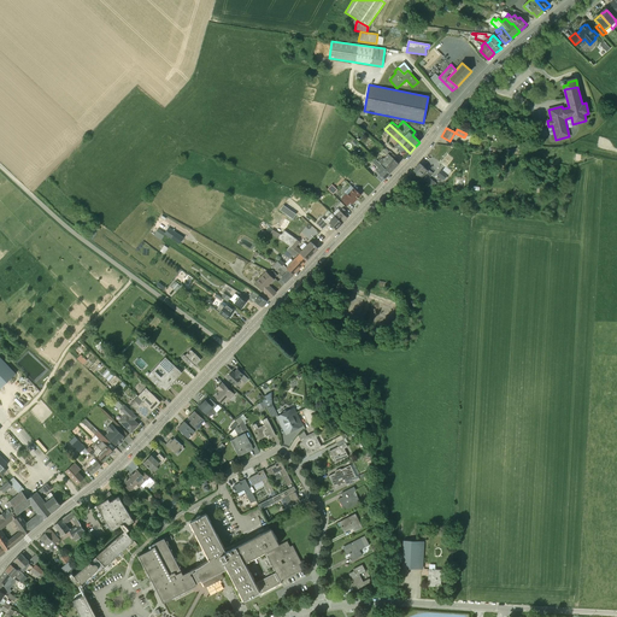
[(380,164),(389,174),(399,164),(394,159),(389,156),(388,154),(383,160),(381,159),(378,162),(376,158),(375,159),(380,164)]
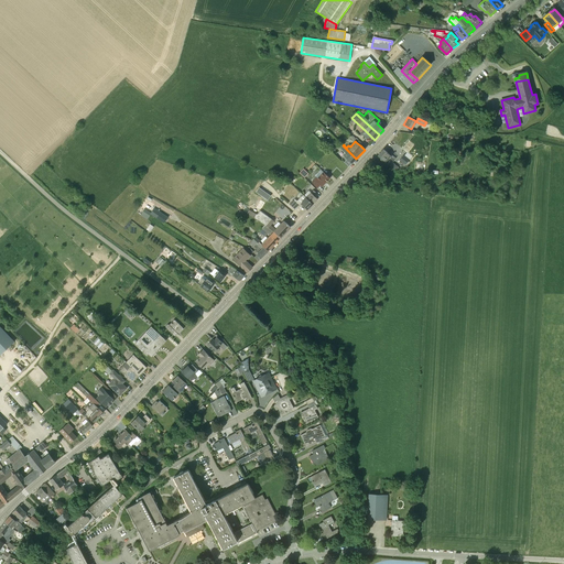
[(351,164),(356,159),(347,150),(343,145),(340,148),(337,151),(339,153),(342,150),(345,153),(343,156),(347,160),(344,163),(348,166),(351,164)]
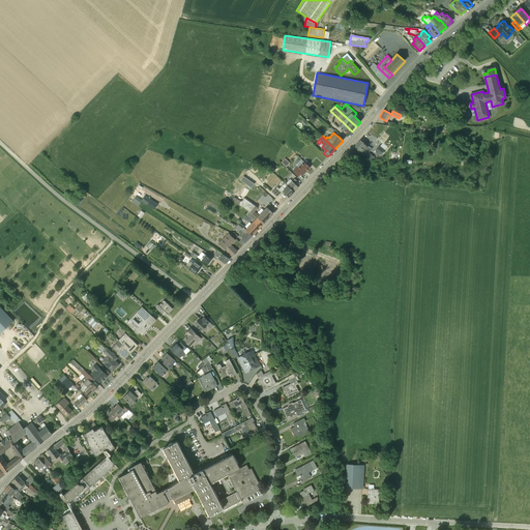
[(367,146),(363,144),(360,140),(354,147),(372,160),(374,157),(369,153),(372,149),(367,146)]
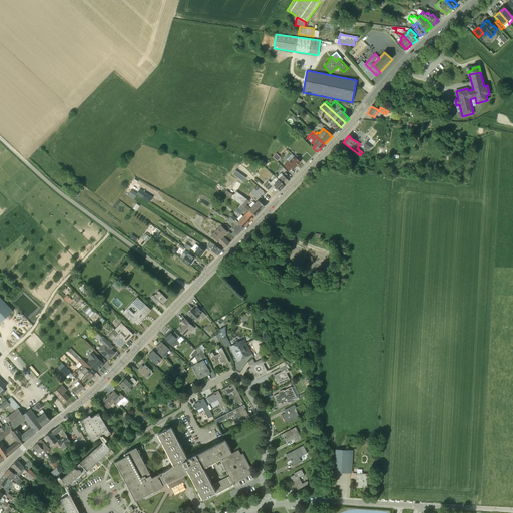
[(369,150),(373,145),(367,141),(363,146),(369,150)]
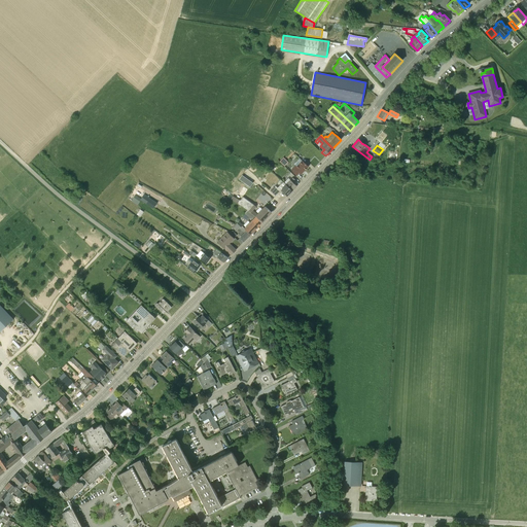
[(284,167),(288,163),(283,157),(279,162),(284,167)]
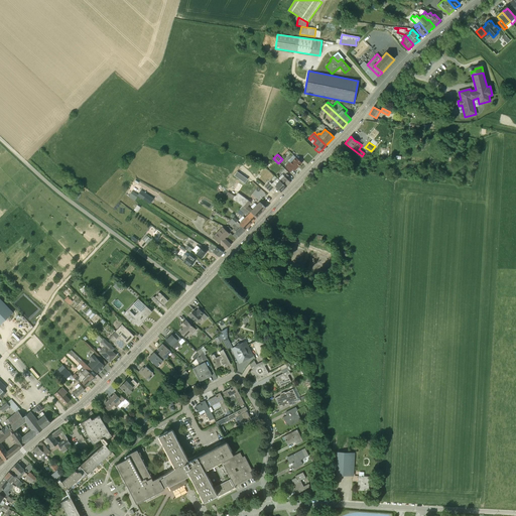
[(294,170),(301,163),(295,157),(290,163),(288,162),(284,166),(290,172),(292,169),(294,170)]
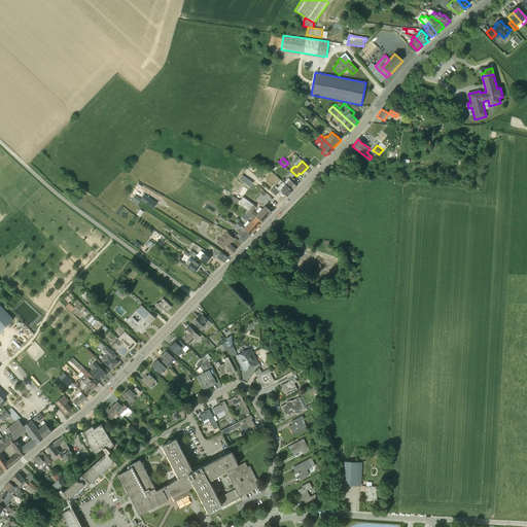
[(239,179),(242,181),(250,187),(253,182),(245,177),(242,175),(239,179)]
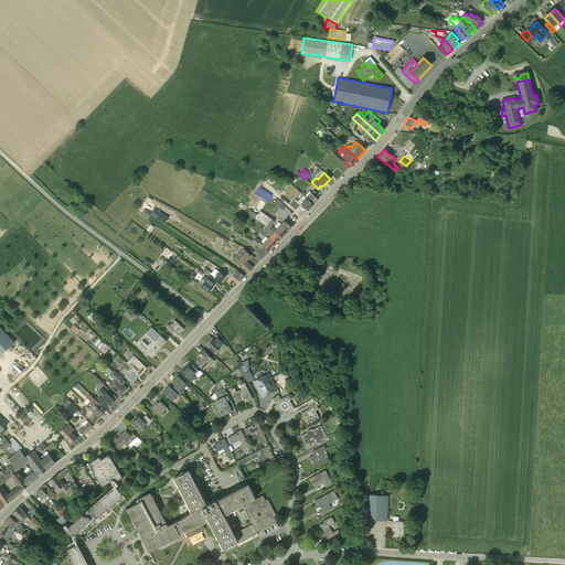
[(306,198),(313,204),(318,200),(320,196),(317,193),(313,191),(311,193),(306,198)]
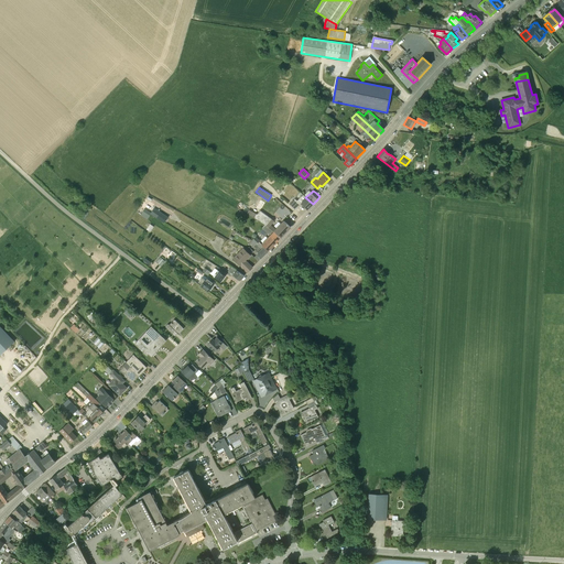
[(313,204),(305,197),(303,195),(297,201),(295,198),(294,199),(300,205),(301,204),(307,209),(313,204)]
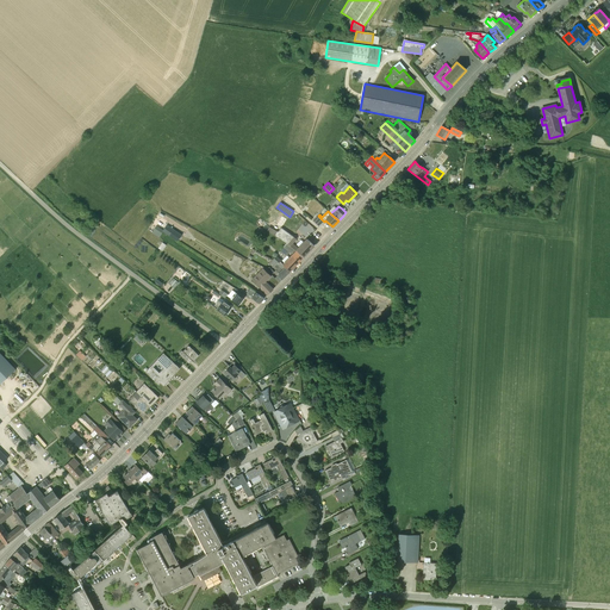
[(318,228),(324,222),(318,216),(312,222),(318,228)]
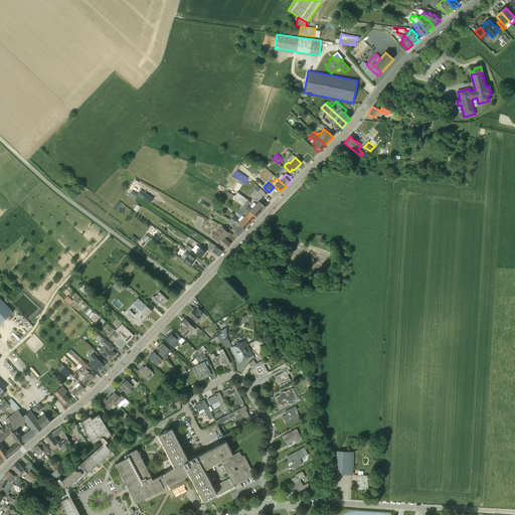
[(150,203),(154,198),(141,189),(138,194),(137,195),(138,195),(150,203)]
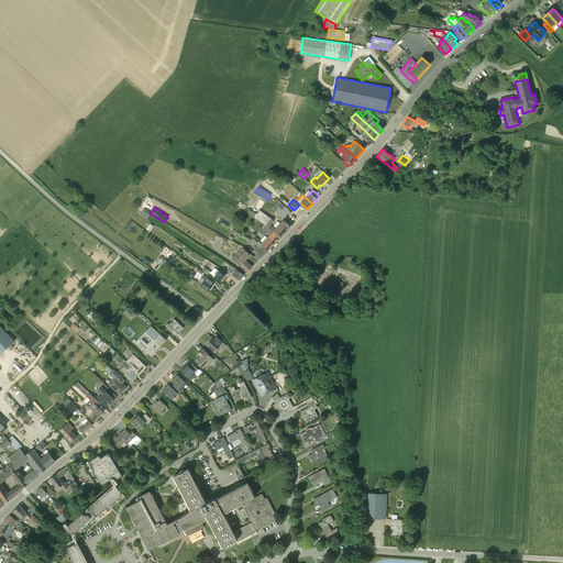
[(150,213),(151,212),(144,208),(141,214),(147,219),(151,213),(150,213)]
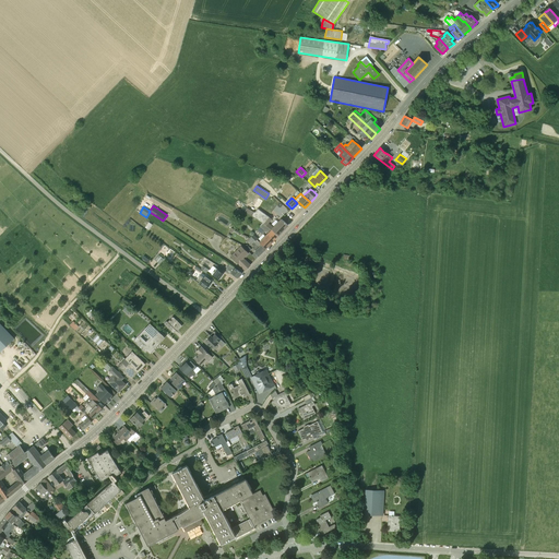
[(271,229),(278,236),(287,225),(281,218),(276,223),(274,225),(273,227),(269,223),(272,219),(271,219),(268,216),(257,209),(254,213),(247,207),(245,212),(262,223),(271,229)]
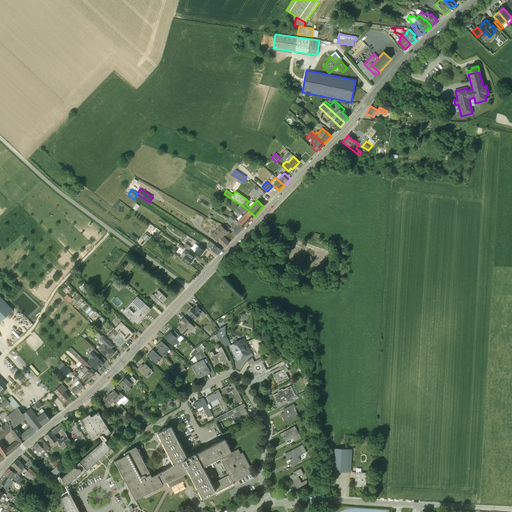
[(245,213),(237,222),(243,228),(255,216),(248,210),(240,204),(237,208),(238,208),(235,211),(240,215),(243,212),(245,213)]
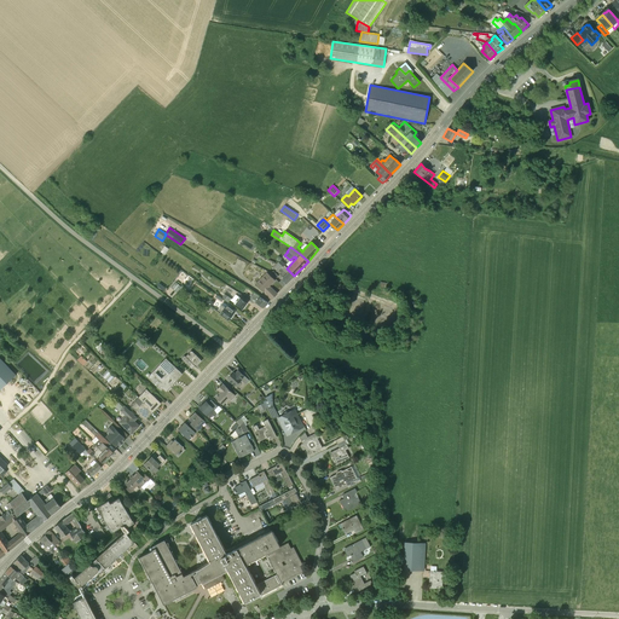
[(287,284),(294,276),(284,265),(282,268),(277,264),(275,266),(278,270),(282,275),(281,276),(283,278),(281,279),(287,284)]
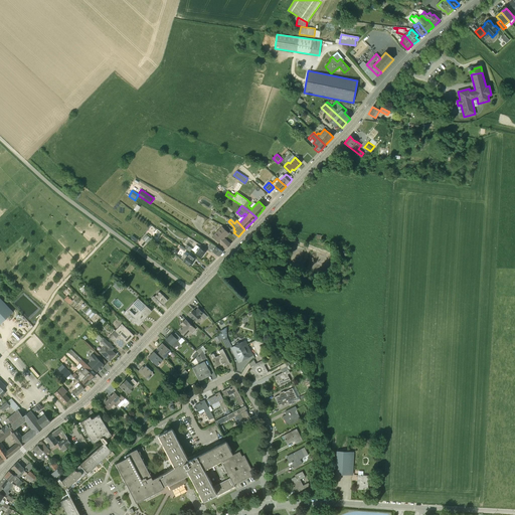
[(225,249),(228,245),(221,239),(227,233),(221,227),(212,236),(225,249)]
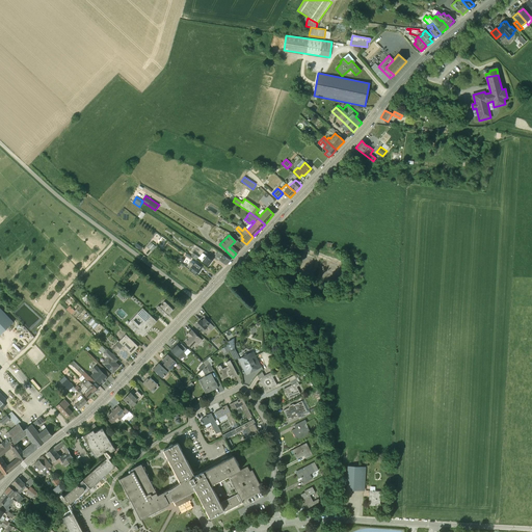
[(152,251),(156,246),(151,242),(148,247),(152,251)]
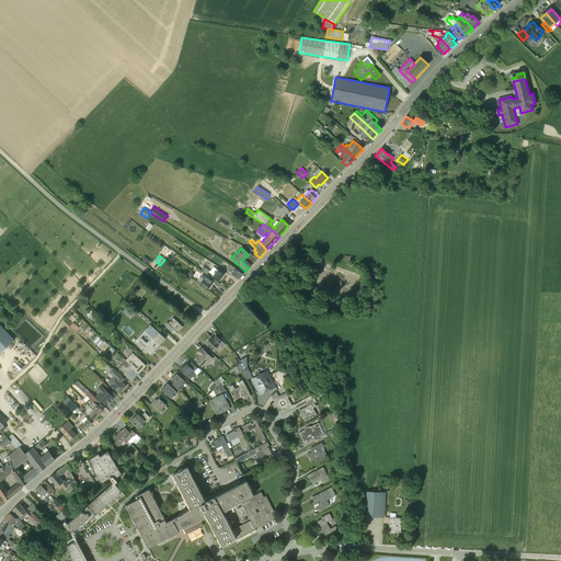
[(243,275),(236,270),(230,266),(225,272),(230,275),(231,274),(238,279),(243,275)]
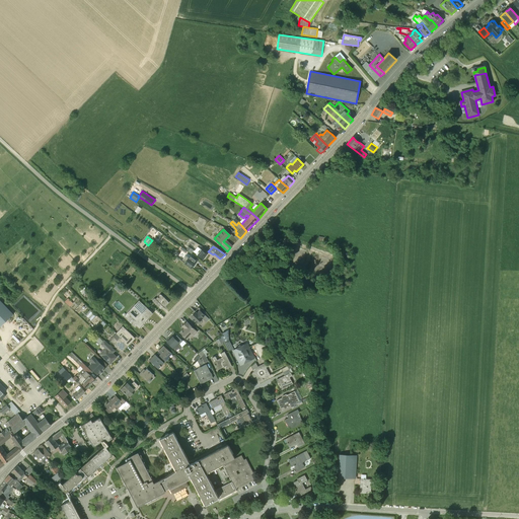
[(196,254),(203,260),(207,254),(200,249),(198,251),(196,249),(194,252),(197,253),(196,254)]
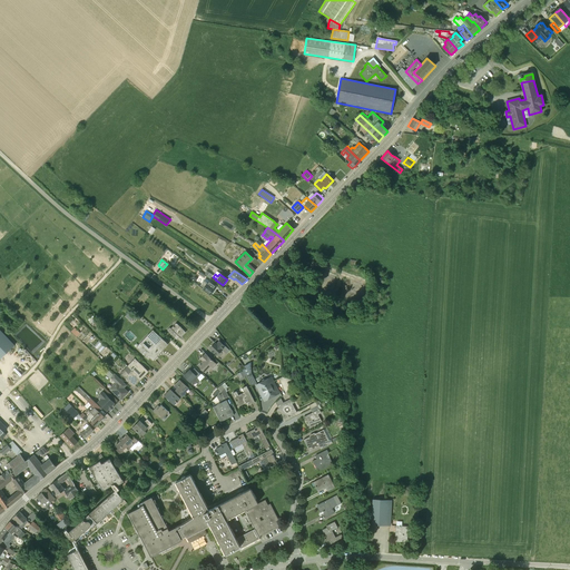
[(210,294),(213,290),(212,288),(214,286),(205,279),(199,286),(210,294)]
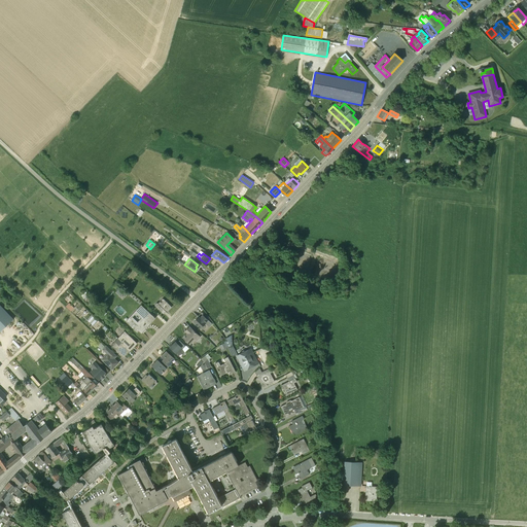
[(0,325),(3,329),(19,316),(0,294),(0,325)]
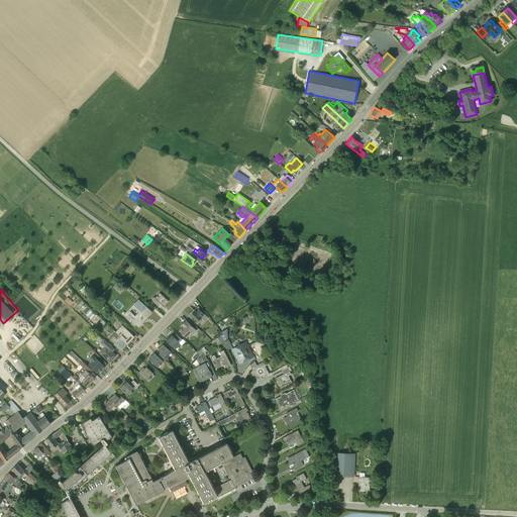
[(168,301),(160,293),(154,298),(153,297),(151,300),(160,308),(163,305),(163,306),(168,301)]
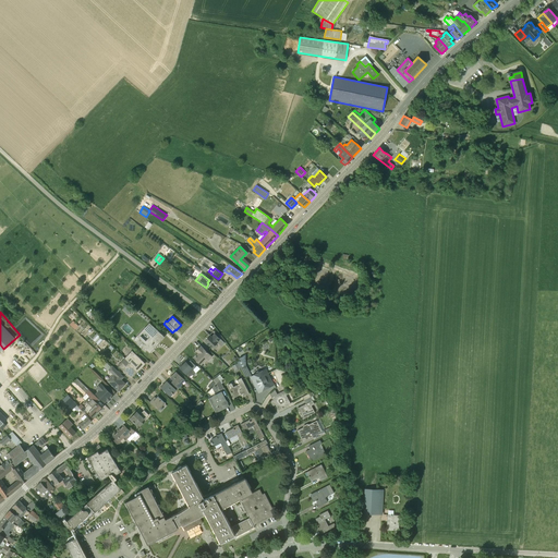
[(138,335),(135,338),(133,340),(145,352),(148,349),(149,350),(161,337),(149,326),(144,331),(149,337),(146,341),(138,335)]
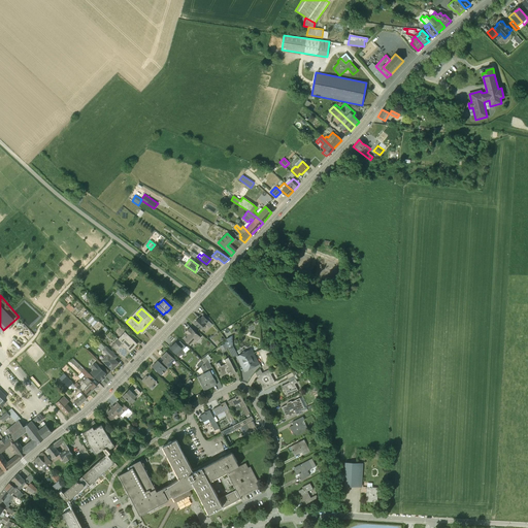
[(212,325),(206,319),(207,318),(202,312),(198,317),(199,318),(194,323),(201,329),(205,324),(209,328),(212,325)]
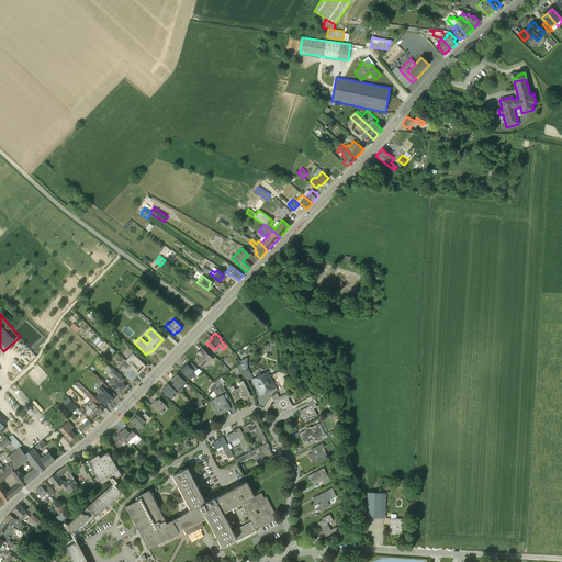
[(210,363),(213,360),(202,349),(198,353),(200,356),(195,361),(203,368),(209,362),(210,363)]
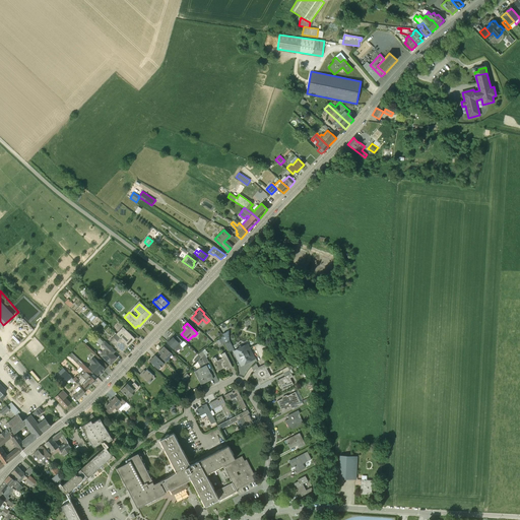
[(123,334),(120,337),(128,346),(135,339),(123,327),(119,331),(123,334)]
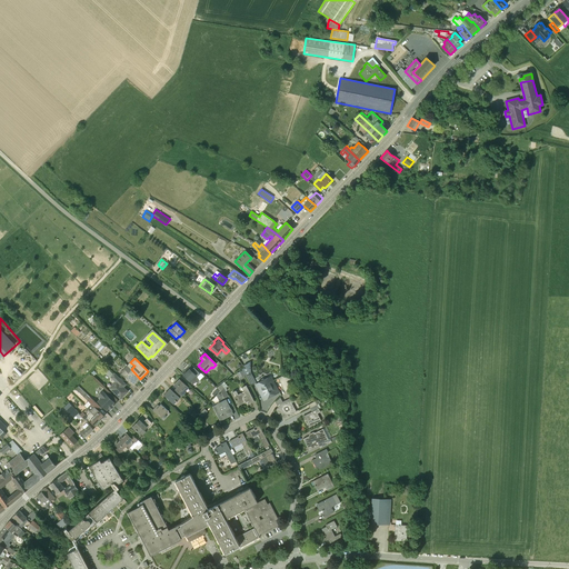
[(200,373),(193,368),(191,371),(189,369),(183,376),(190,382),(190,381),(192,383),(199,380),(197,377),(200,373)]
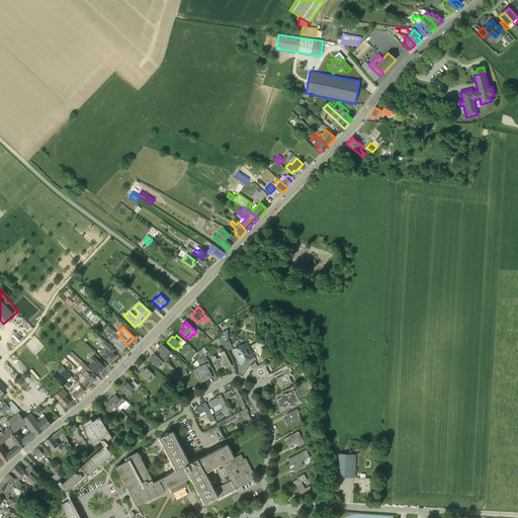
[(127,345),(119,336),(116,339),(112,336),(109,339),(121,351),(127,345)]
